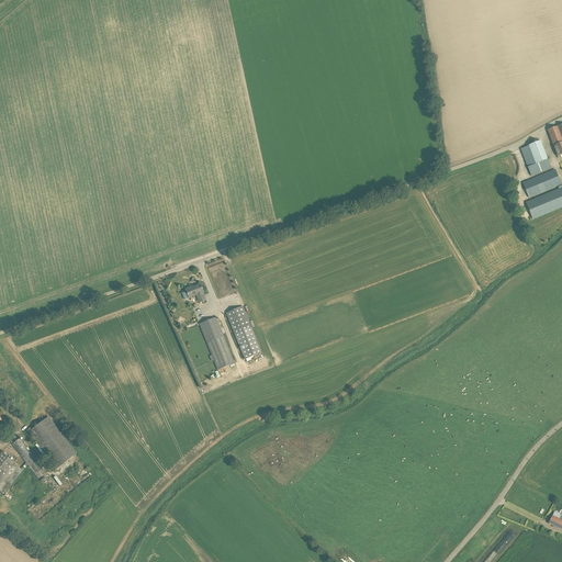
[(558,156),(561,154),(561,124),(548,131),(558,156)]
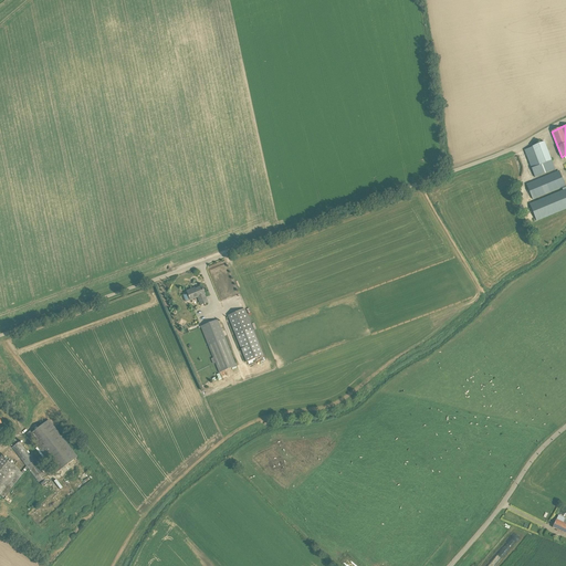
[(556,169),(544,140),(533,147),(524,150),(535,178),(556,169)]
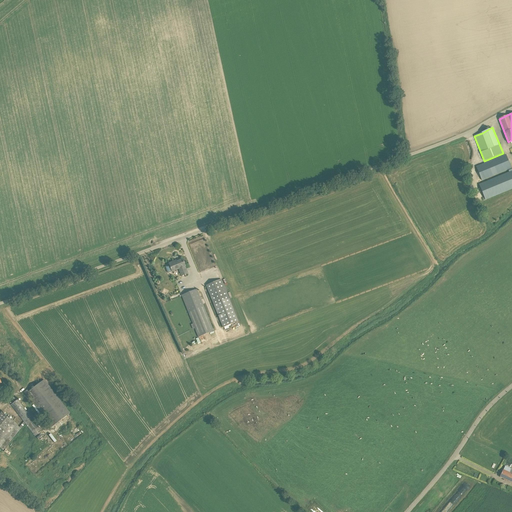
[(511,189),(511,169),(506,155),(476,167),(482,180),(509,169),(510,172),(479,184),(486,200),(511,189)]
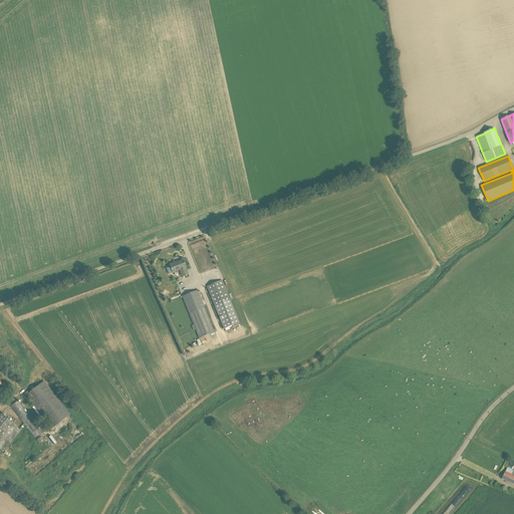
[(186,267),(187,267),(184,260),(176,263),(175,263),(170,265),(171,266),(167,268),(169,274),(173,272),(173,273),(180,270),(181,273),(187,271),(186,267)]
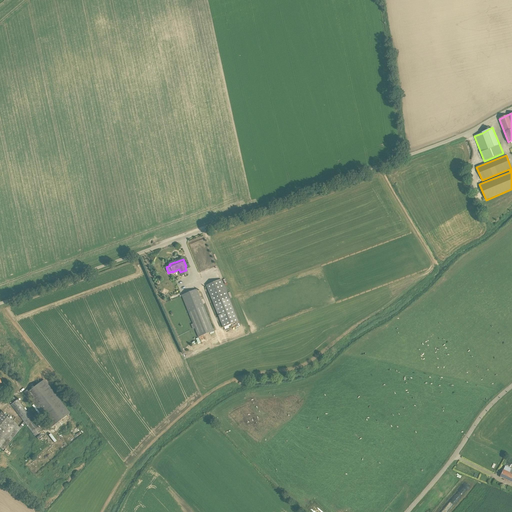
[(206,286),(208,290),(223,328),(238,322),(221,280),(206,286)]
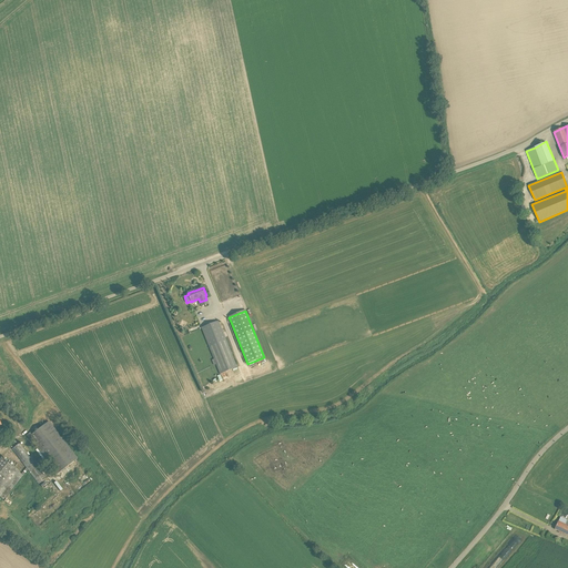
[(202,327),(204,333),(214,359),(212,361),(214,366),(216,365),(221,374),(237,367),(219,321),(202,327)]
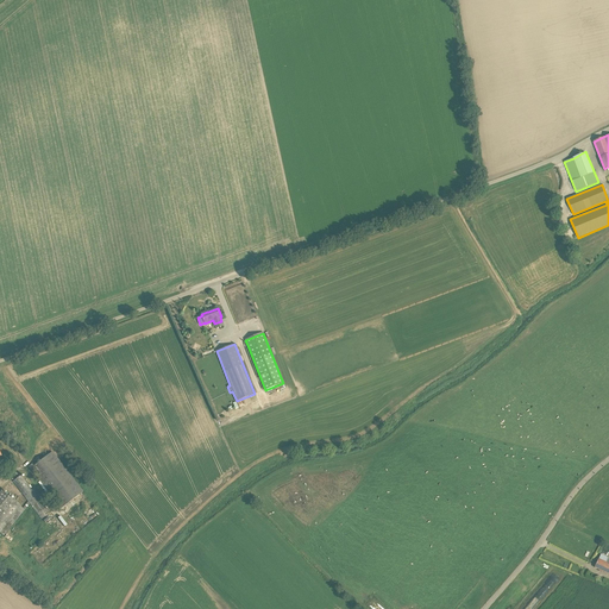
[(52,451),(31,468),(61,509),(83,493),(52,451)]
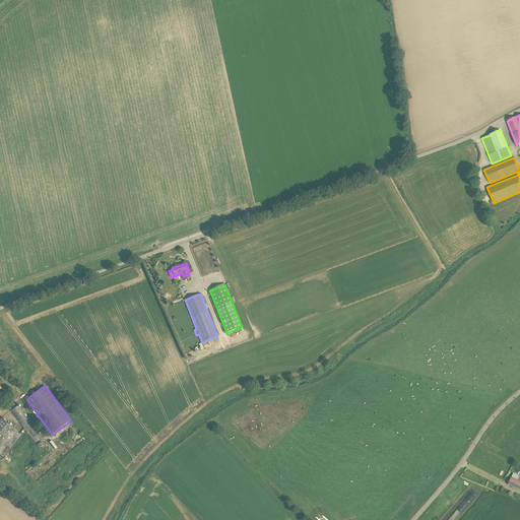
[(11,411),(24,429),(19,434),(1,419),(0,419),(0,454),(3,457),(25,431),(36,443),(43,438),(18,406),(11,411)]
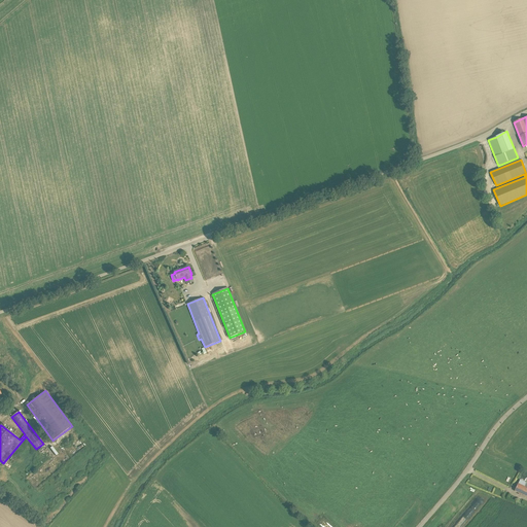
[(13,452),(5,462),(10,465),(19,456),(13,452)]
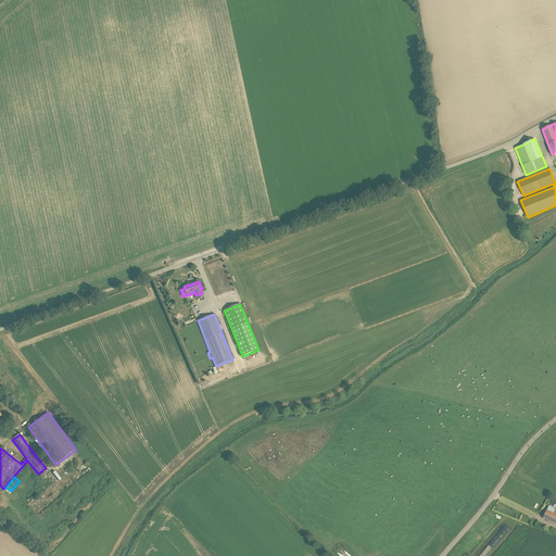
[(27,479),(24,483),(26,487),(24,489),(27,492),(36,481),(33,479),(30,482),(27,479)]
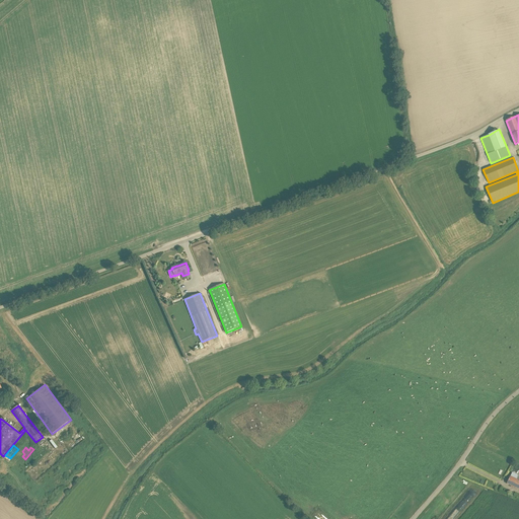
[(513,488),(518,490),(518,475),(512,472),(506,485),(511,487),(510,488),(513,489),(513,488)]
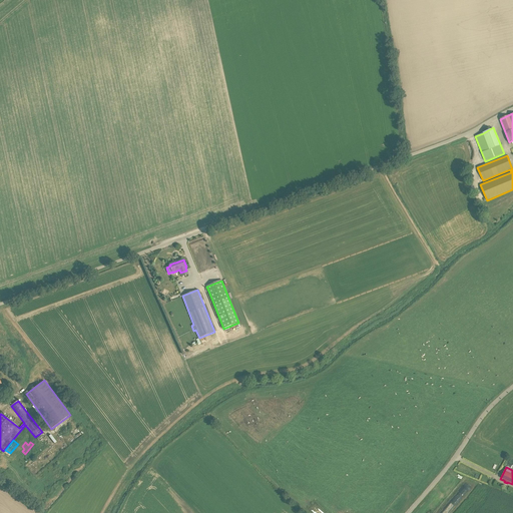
[(437,489),(443,495),(453,483),(447,478),(437,489)]
